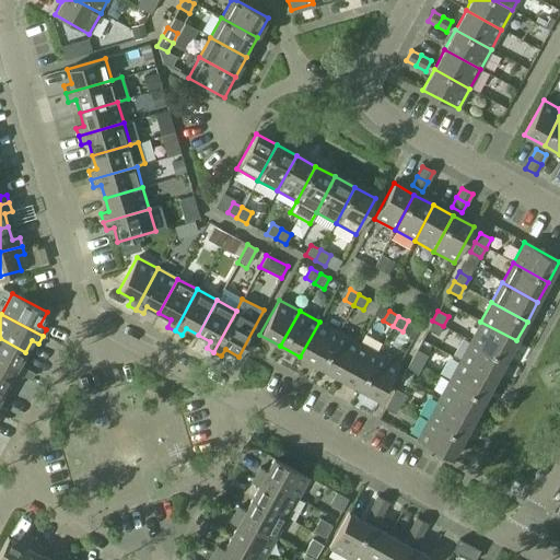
[(428,330),(438,336),(443,326),(432,321),(428,330)]
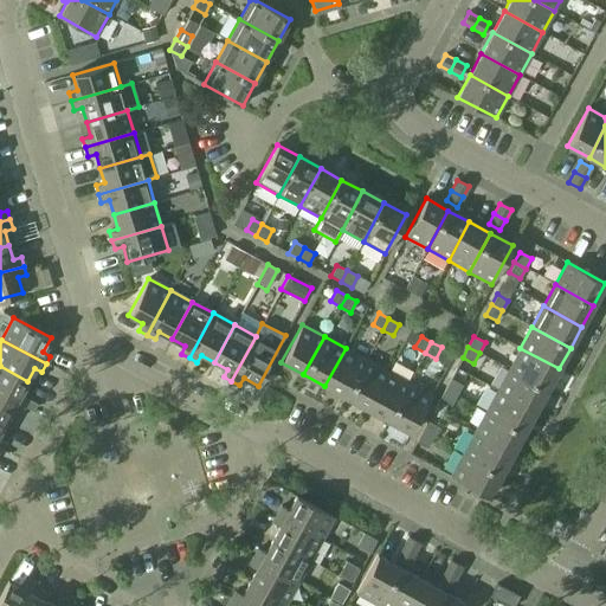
[(324,386),(346,398),(367,360),(346,348),(324,386)]
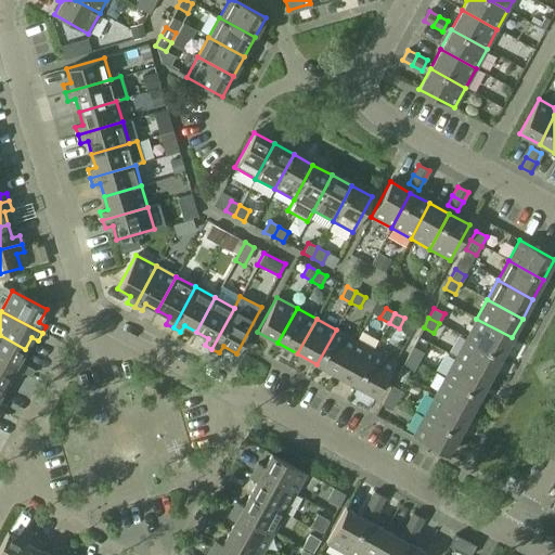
[(466,338),(501,357),(512,337),(476,319),(466,338)]
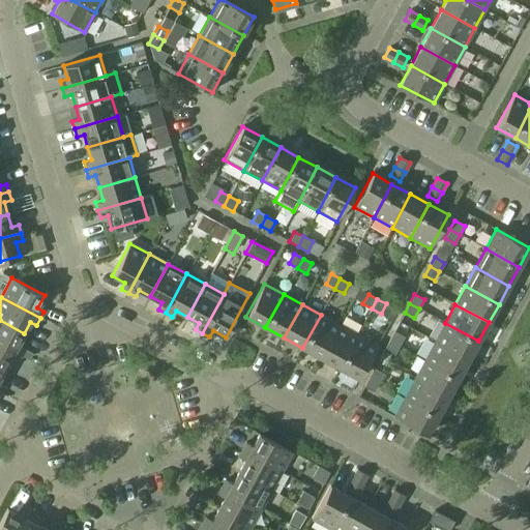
[(302,348),(321,358),(340,324),(321,315),(302,348)]
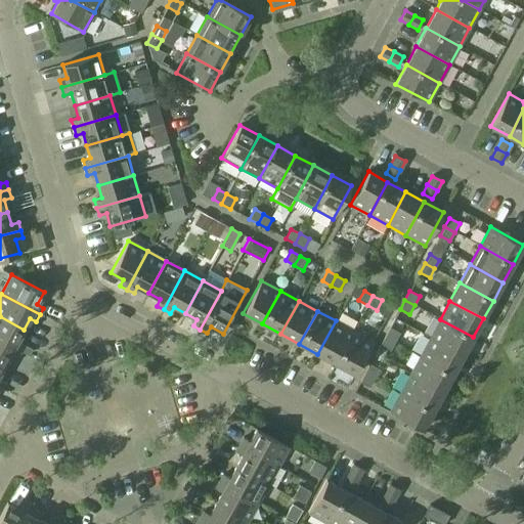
[(0,316),(0,340),(19,351),(24,344),(17,341),(24,330),(0,316)]
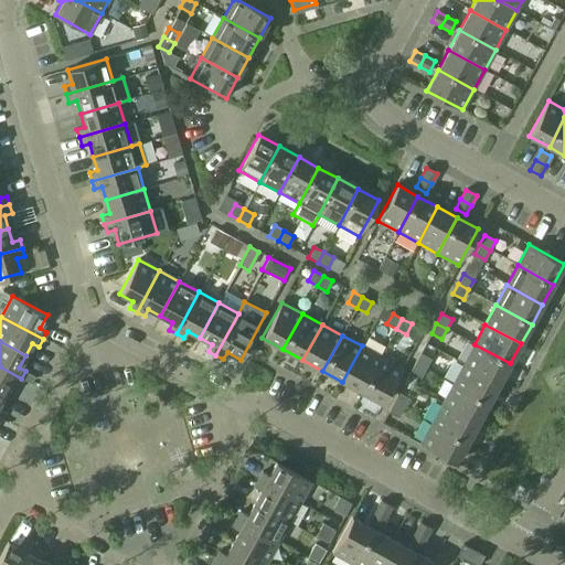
[(464,364),(499,383),(510,363),(475,344),(464,364)]
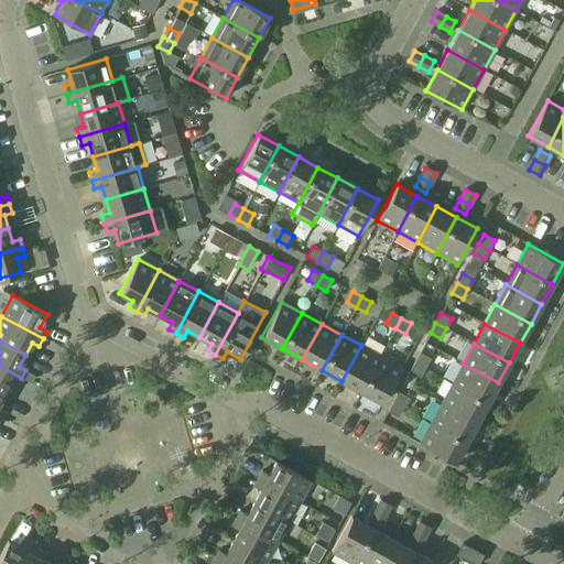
[(342,381),(361,391),(381,356),(361,345),(342,381)]
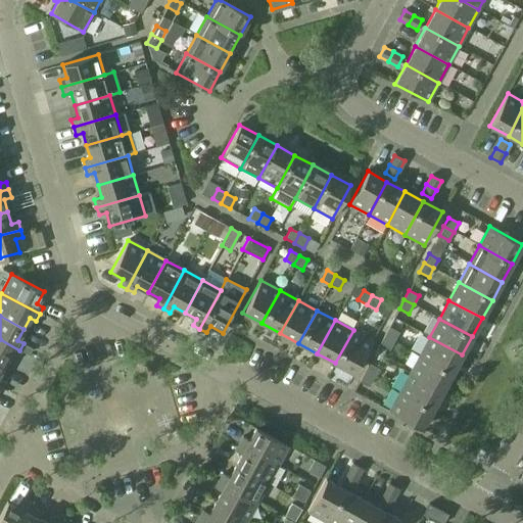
[(384,336),(393,341),(398,332),(389,327),(384,336)]
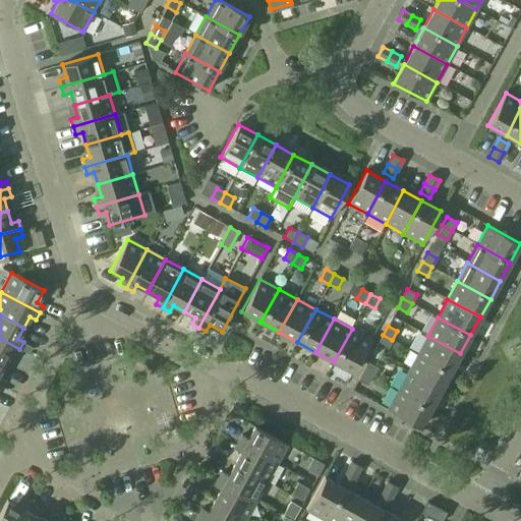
[(334,361),(353,372),(370,339),(352,329),(334,361)]
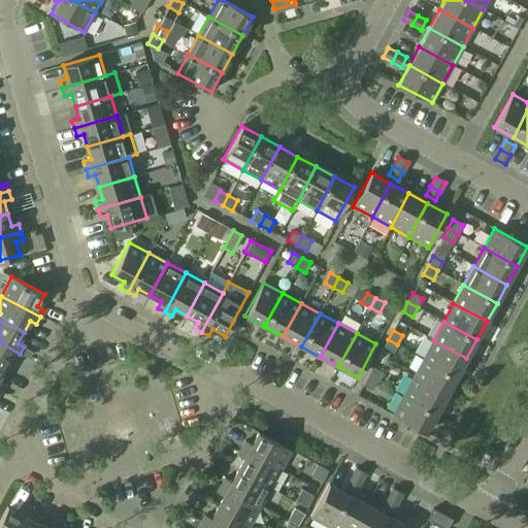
[(383,348),(392,354),(397,344),(388,339),(383,348)]
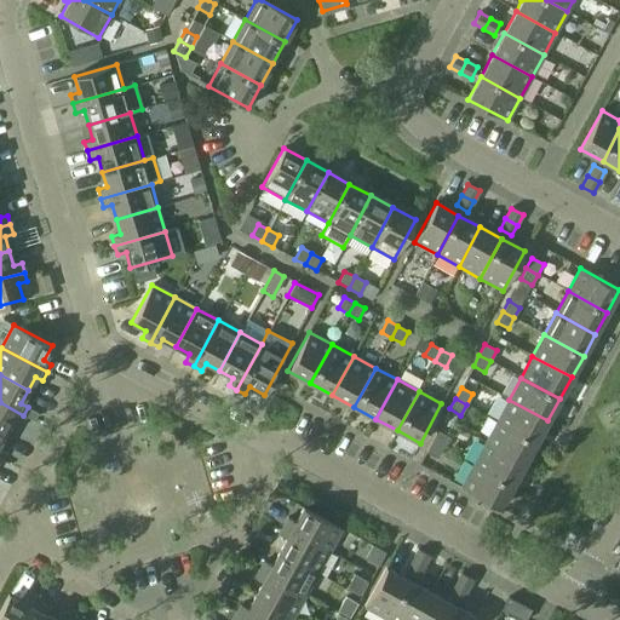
[(497,420),(537,442),(547,420),(509,400),(497,420)]
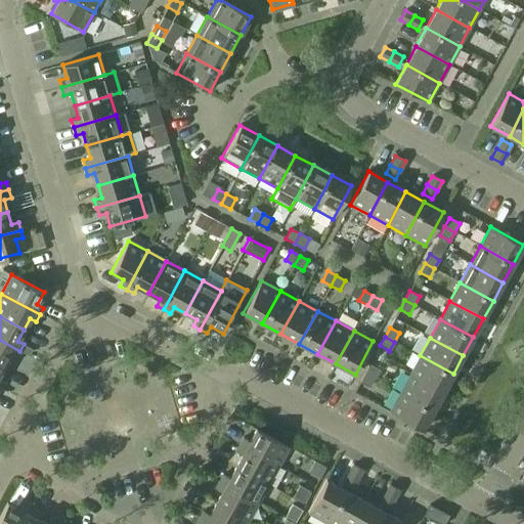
[(0,340),(0,364),(3,366),(9,355),(15,358),(19,351),(0,340)]
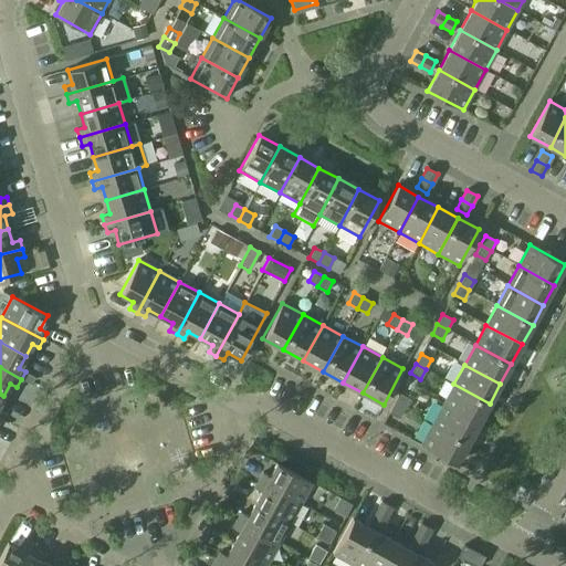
[(442,404),(479,423),(490,404),(453,384),(442,404)]
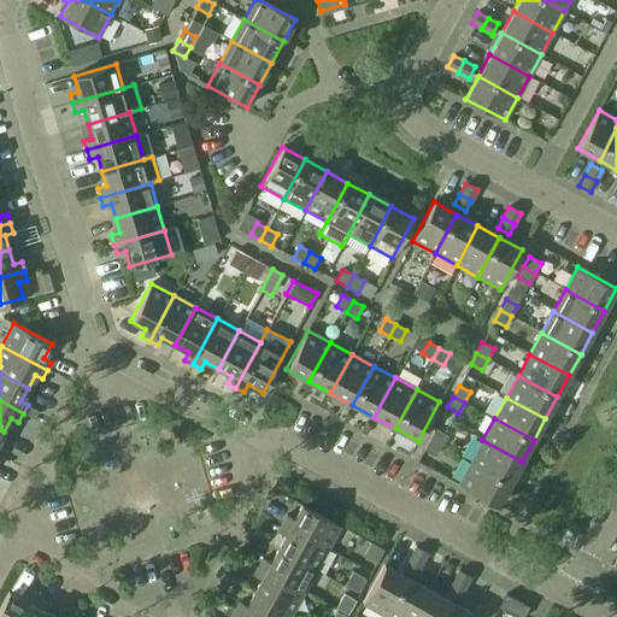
[(429,439),(441,446),(446,435),(435,429),(429,439)]
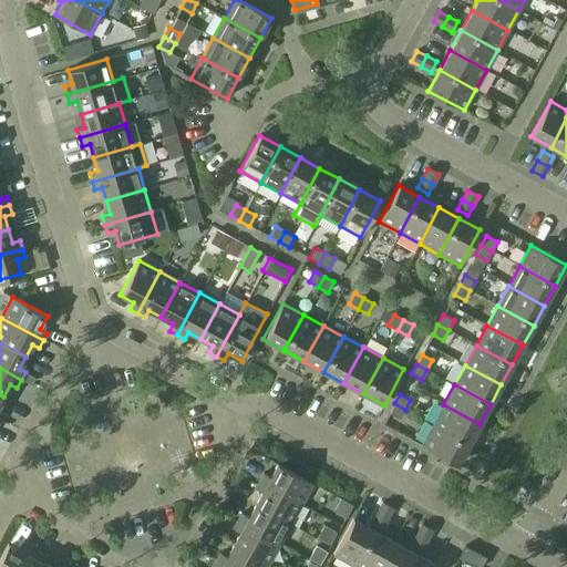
[(389,413),(400,419),(405,410),(394,403),(389,413)]
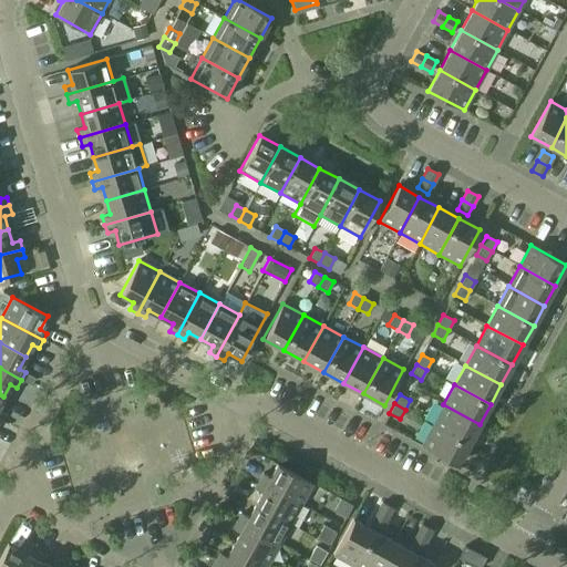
[(433,424),(468,444),(480,424),(443,404),(433,424)]
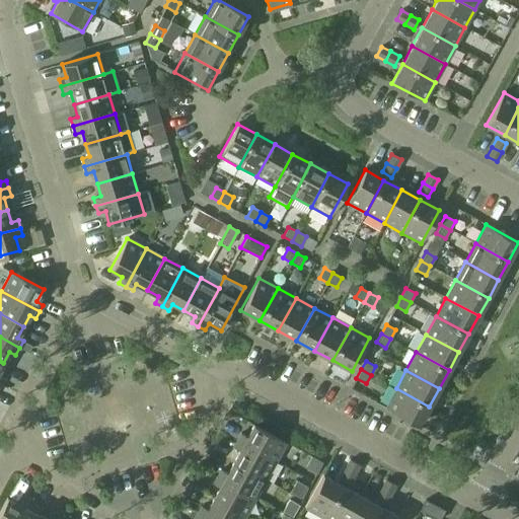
[(385,408),(419,426),(429,406),(396,388),(385,408)]
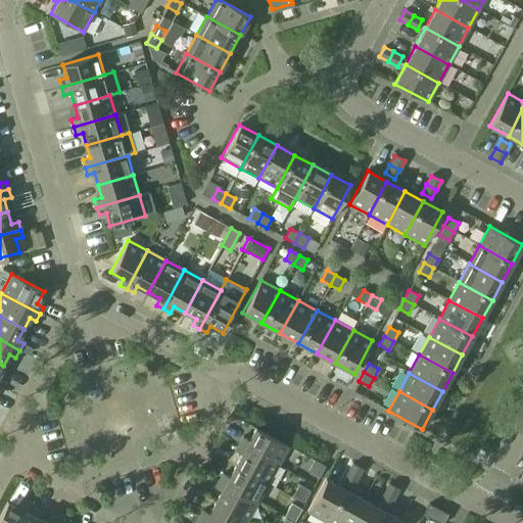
[(239,443),(277,465),(288,445),(255,428),(249,440),(242,437),(239,443)]
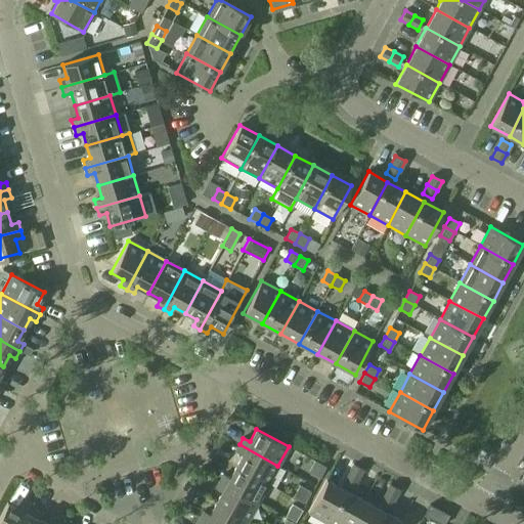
[(235,467),(268,484),(277,466),(239,444),(235,451),(242,455),(235,467)]
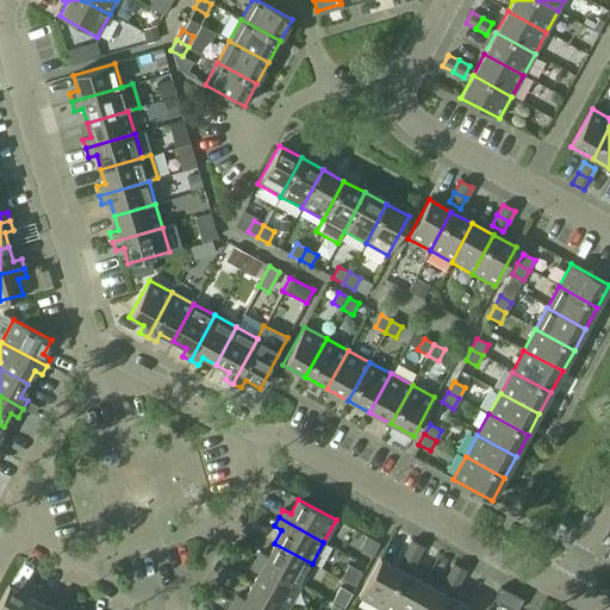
[(405,551),(417,558),(422,547),(411,541),(405,551)]
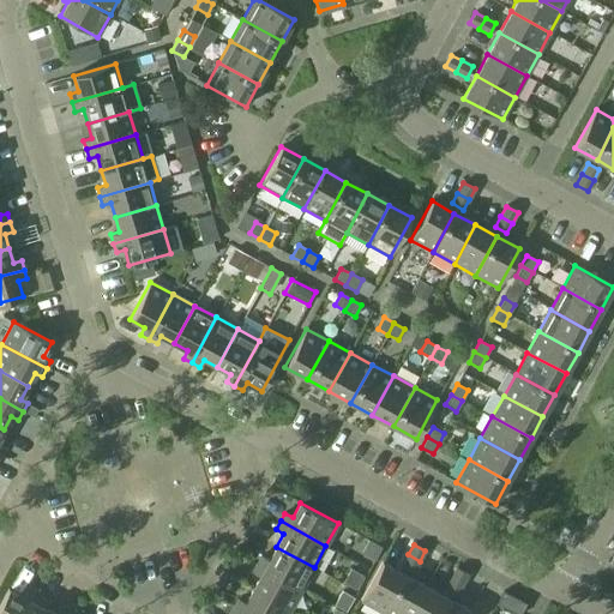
[(257,564),(302,589),(314,567),(276,547),(269,560),(262,555),(257,564)]
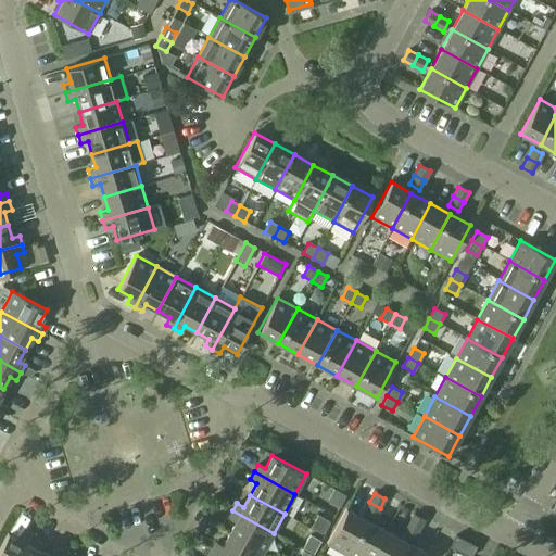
[(364,512),(375,517),(380,508),(369,502),(364,512)]
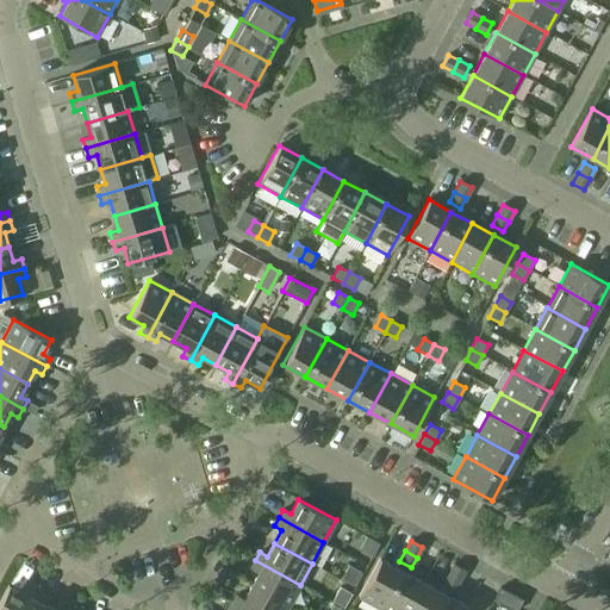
[(359,597),(380,609),(402,571),(379,559),(359,597)]
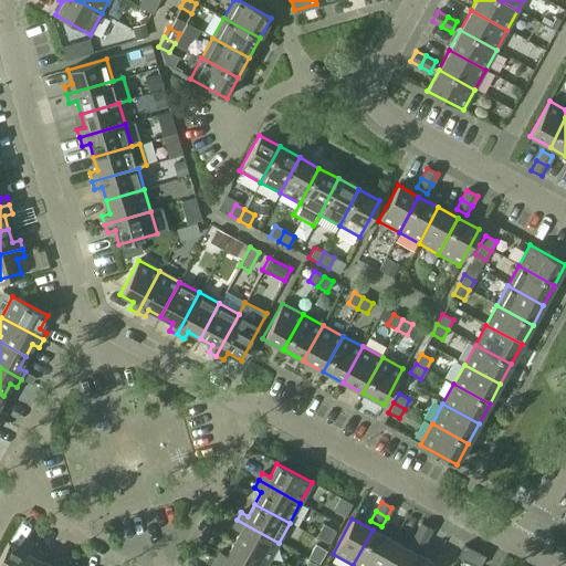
[(232,544),(268,563),(279,543),(237,520),(232,527),(240,531),(232,544)]
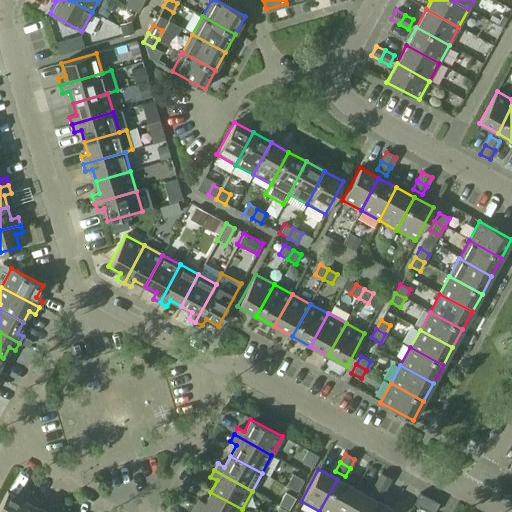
[(376,482),(385,487),(390,478),(381,473),(376,482)]
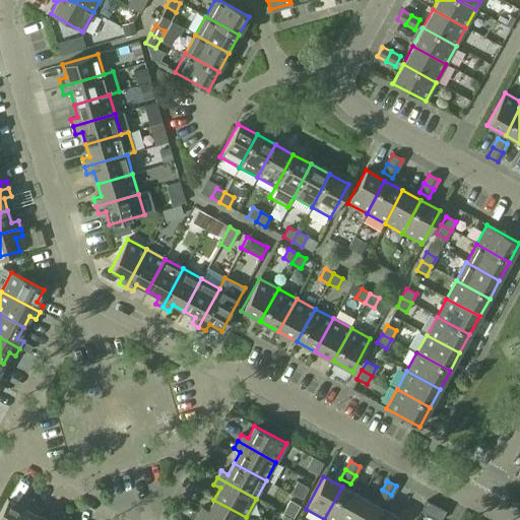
[(324,519),(325,519),(347,519),(361,497),(342,486),(324,519)]
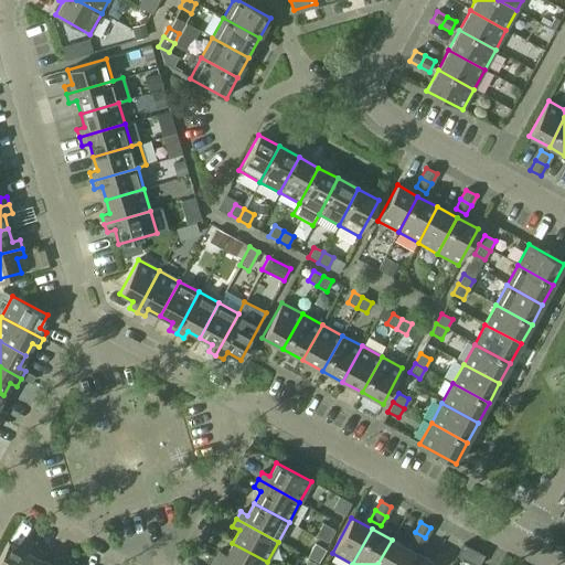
[(409,542),(420,547),(425,537),(415,532),(409,542)]
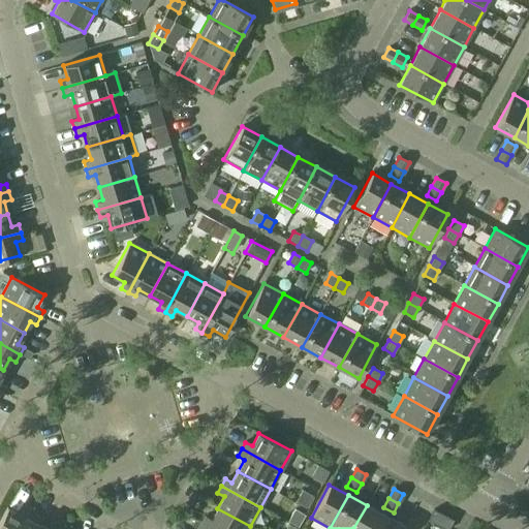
[(353,528),(377,528),(385,516),(367,505),(353,528)]
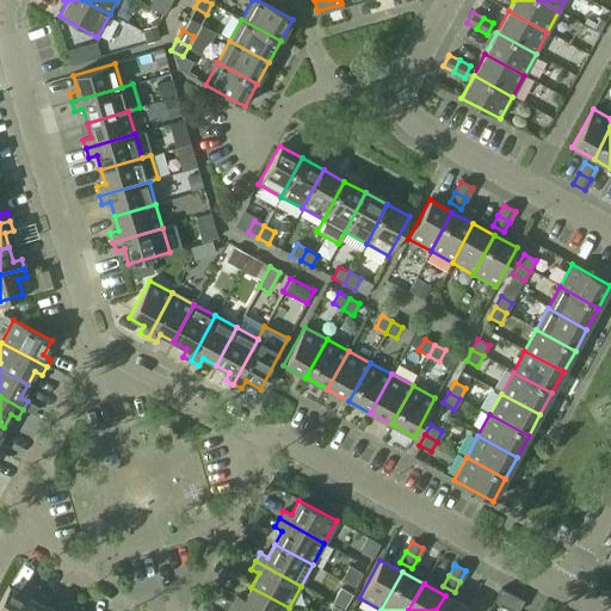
[(0,600),(0,610),(23,610),(35,591),(26,586),(23,593),(8,586),(0,600)]
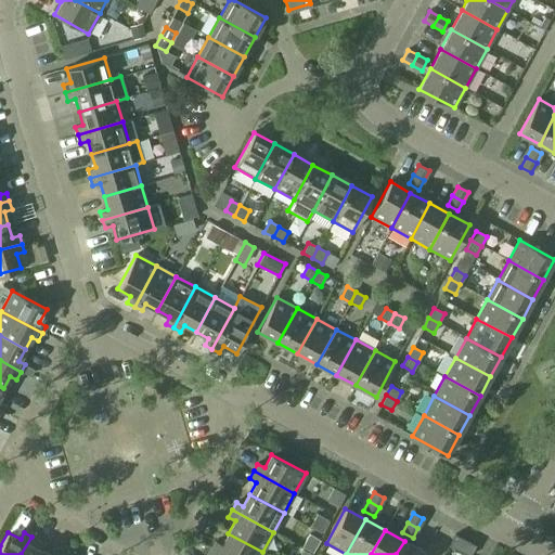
[(210,549),(222,554),(260,554),(262,552),(228,533),(221,545),(215,541),(210,549)]
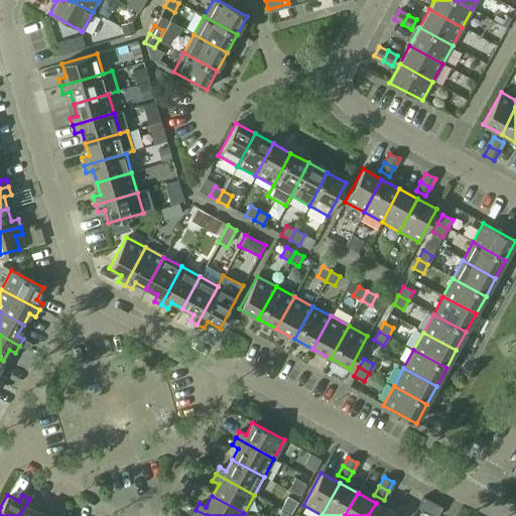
[(417,508),(432,515),(437,515),(442,507),(423,497),(417,508)]
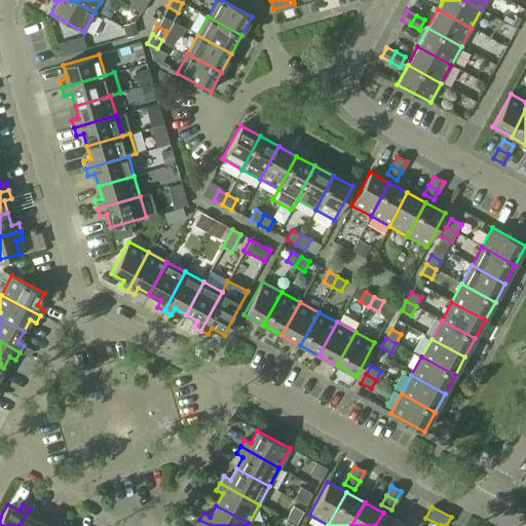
[(20,525),(43,525),(44,525),(33,519),(37,512),(30,509),(20,525)]
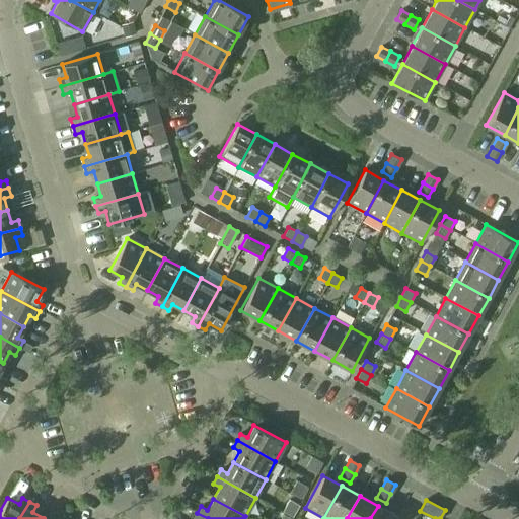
[(370,518),(394,518),(397,516),(378,506),(370,518)]
